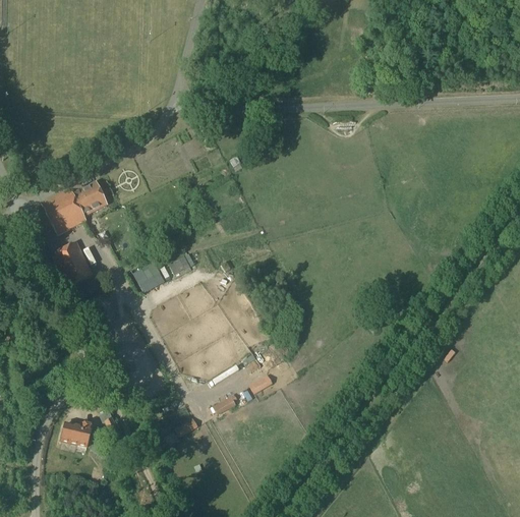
[(87,220),(85,215),(108,204),(96,180),(73,192),(65,189),(41,202),(58,234),(87,220)]
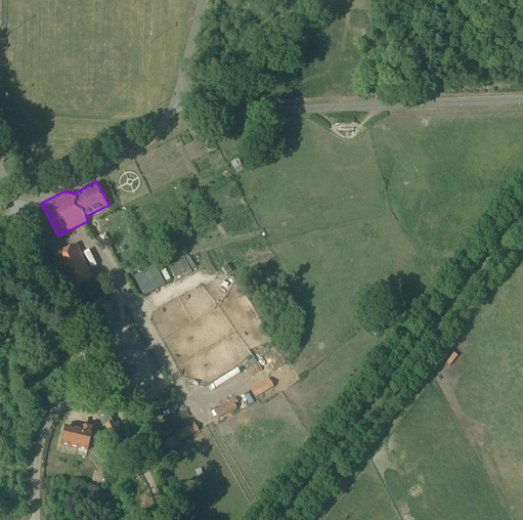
[(77,242),(51,255),(68,289),(94,275),(77,242)]
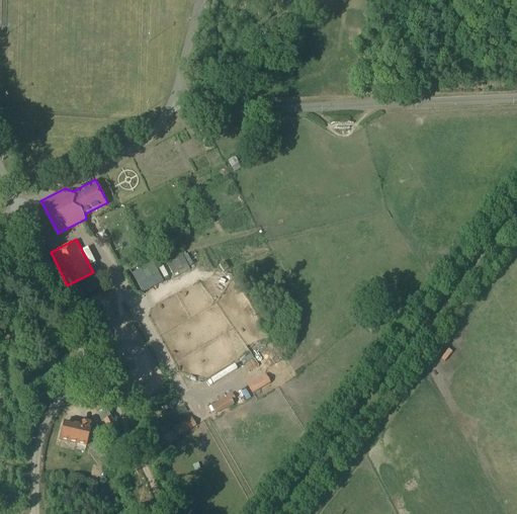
[(226,259),(220,263),(225,270),(230,266),(226,259)]
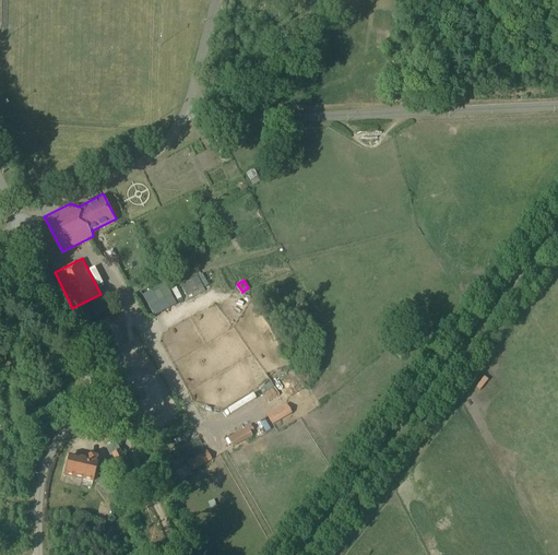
[(250,339),(257,334),(251,323),(244,327),(250,339)]
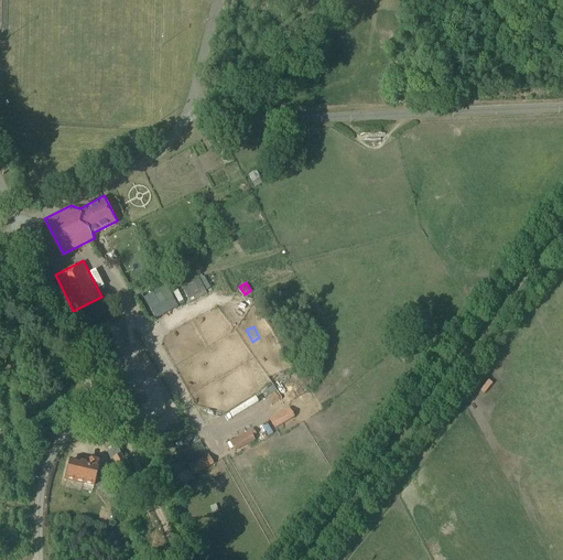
[(263,383),(268,398),(280,394),(275,379),(263,383)]
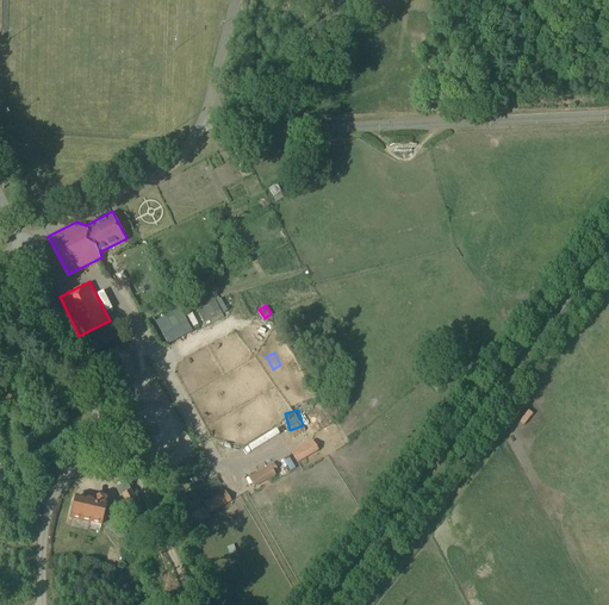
[(242,425),(250,420),(258,431),(267,425),(260,413),(253,418),(248,411),(237,418),(242,425)]
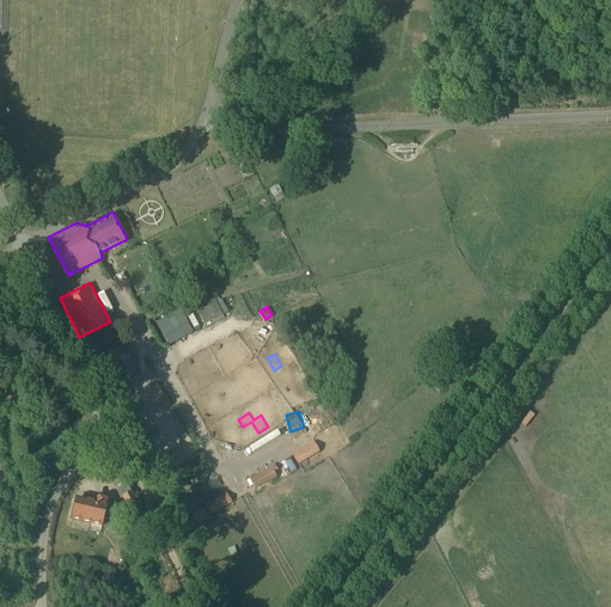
[(321,449),(313,437),(293,451),(299,461),(321,449)]
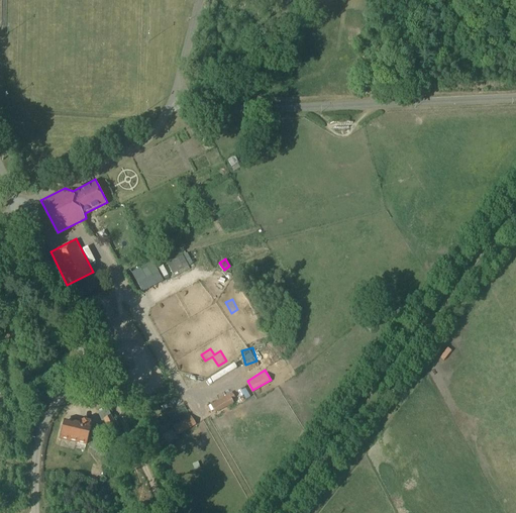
[(216,411),(234,401),(229,391),(211,402),(216,411)]
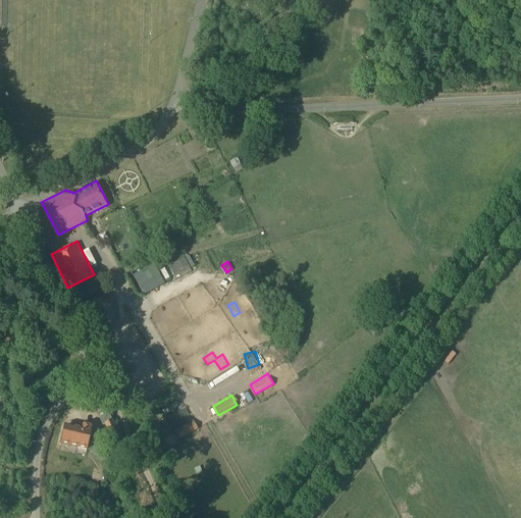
[(103,422),(104,421),(105,421),(113,438),(123,433),(114,416),(113,417),(109,410),(99,414),(103,422)]
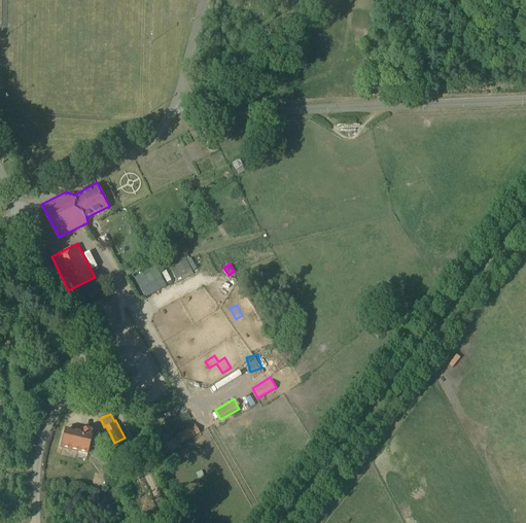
[(200,430),(195,421),(176,432),(182,442),(200,430)]
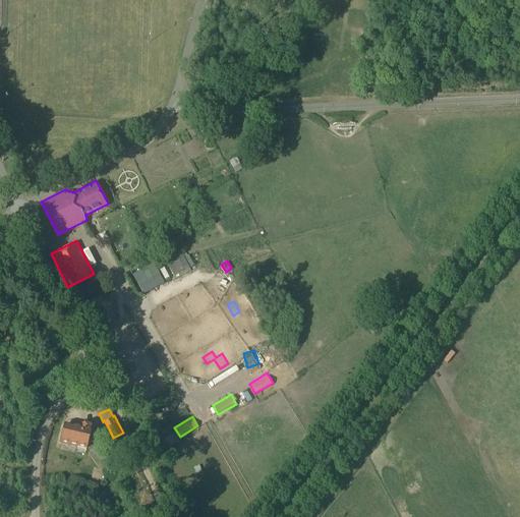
[(77,441),(81,442),(80,445),(84,446),(85,443),(88,444),(91,431),(92,423),(84,421),(82,428),(65,424),(62,438),(64,438),(64,441),(68,442),(68,439),(72,440),(72,443),(76,444),(77,441)]
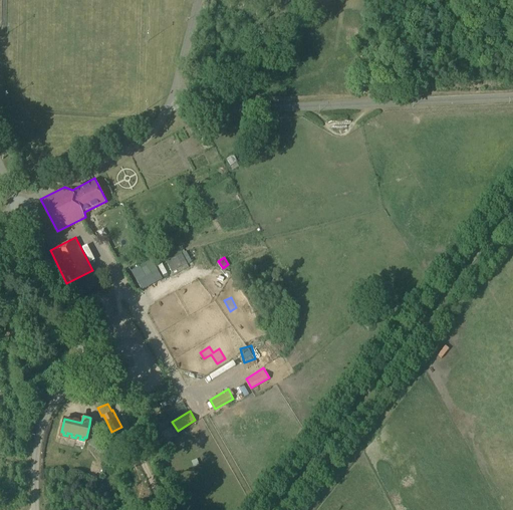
[(101,451),(106,443),(95,435),(90,442),(101,451)]
